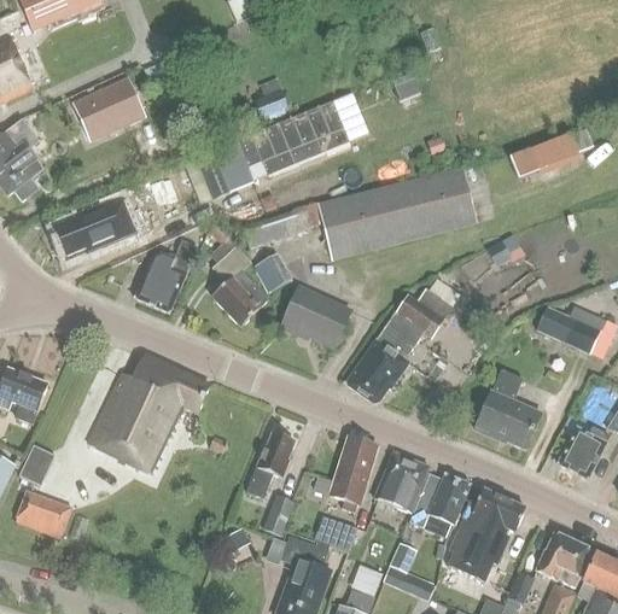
[(19,0),(33,28),(99,0),(19,0)]
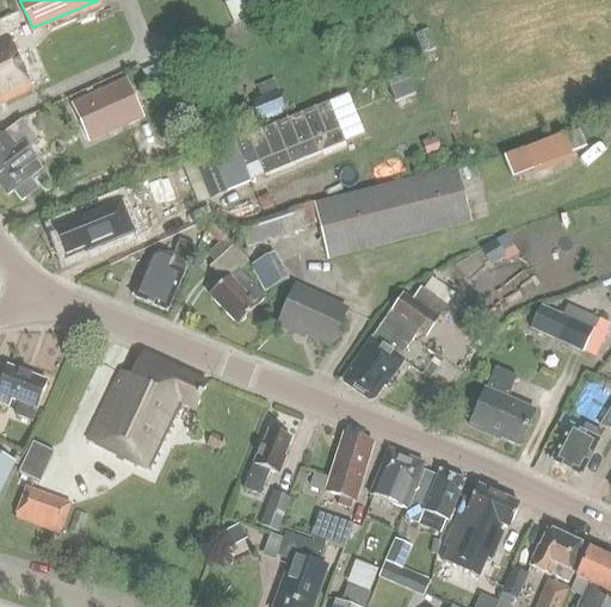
[(0,100),(31,87),(10,38),(0,42),(0,100)]
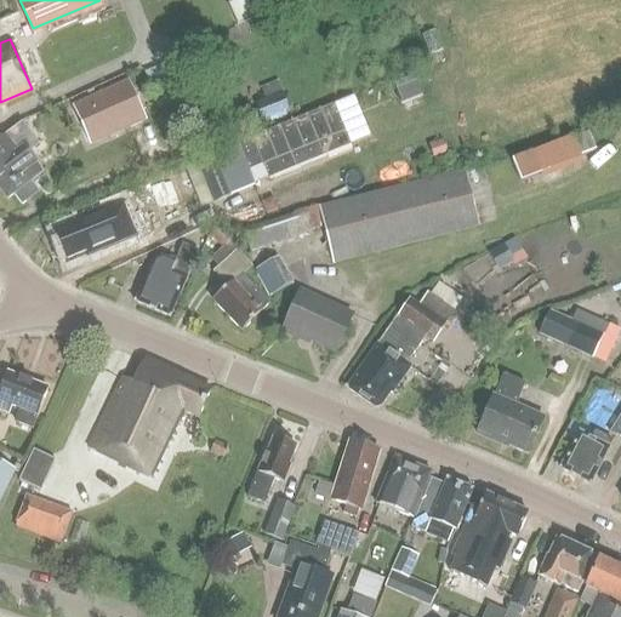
[(392,81),(400,102),(421,93),(414,73),(392,81)]
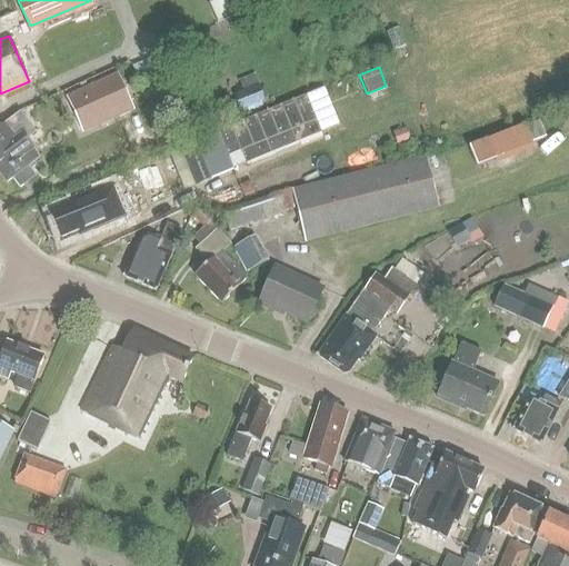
[(79,90),(67,96),(82,130),(95,125),(133,107),(118,72),(79,90)]
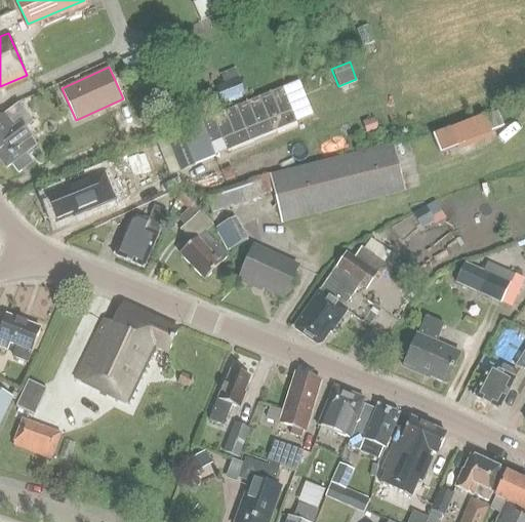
[(234,68),(221,73),(225,82),(238,77),(234,68)]
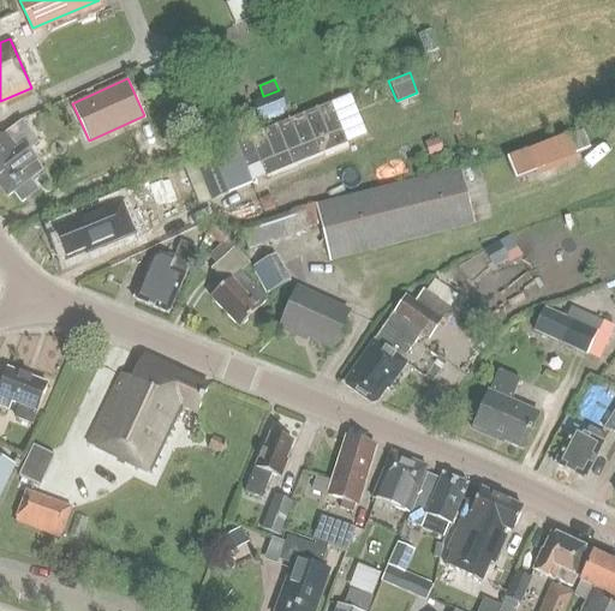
[(263,96),(254,100),(255,102),(261,118),(286,108),(279,90),(263,96)]
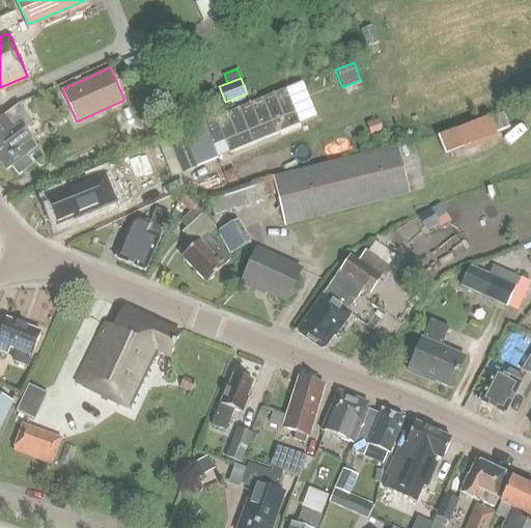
[(213,144),(224,139),(229,150),(300,121),(285,86),(203,120),(213,144)]
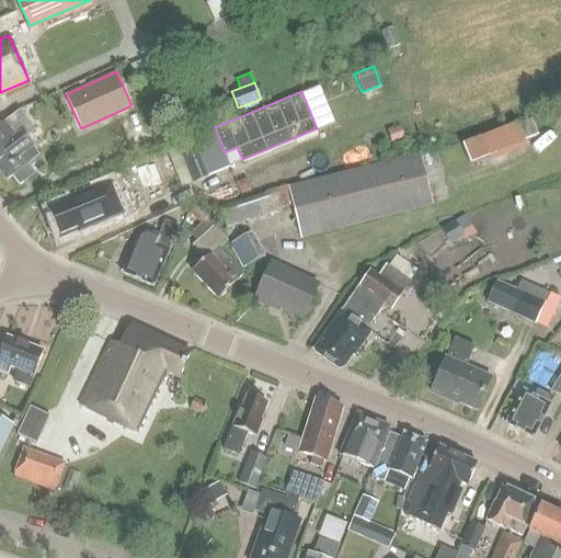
[(31,103),(15,112),(27,131),(42,121),(31,103)]
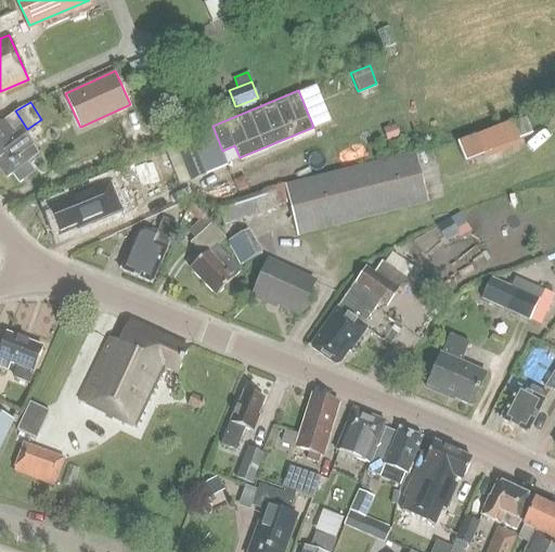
[(526,115),(477,135),(460,142),(466,161),(518,140),(517,138),(532,132),(526,115)]
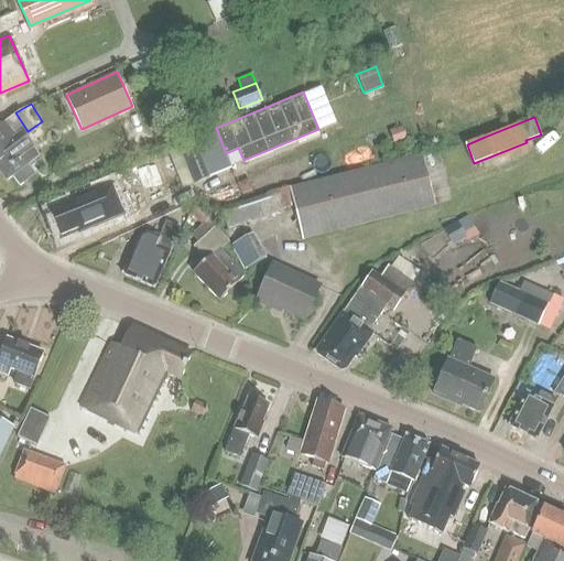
[(18,132),(8,118),(0,123),(0,170),(7,177),(12,174),(20,184),(35,172),(28,162),(40,153),(22,130),(18,132)]
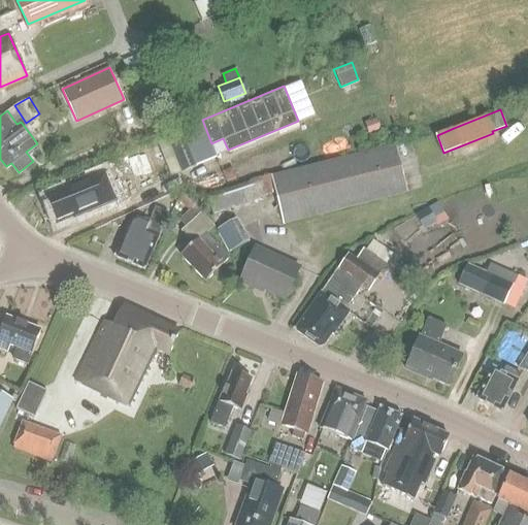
[(183,127),(166,133),(182,170),(198,164),(183,127)]
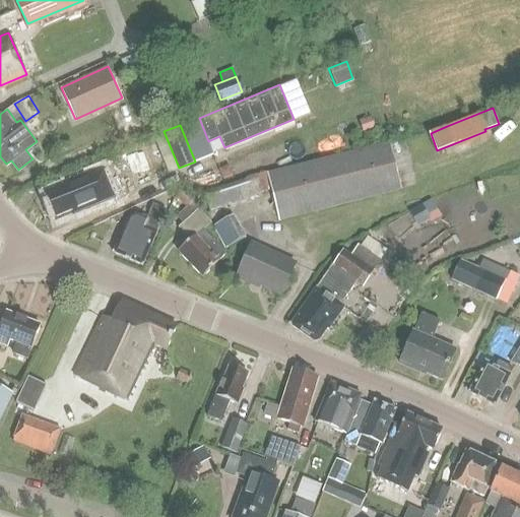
[(261,173),(204,192),(210,209),(261,192),(260,190),(273,187),(280,216),(403,185),(391,139),(261,173)]
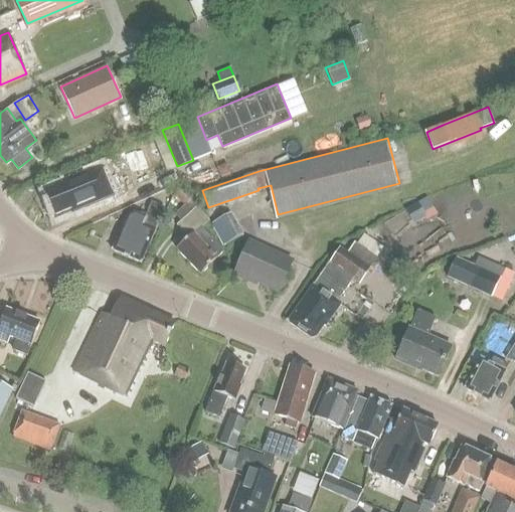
[(217,167),(219,173),(220,176),(230,172),(229,171),(227,163),(217,167)]
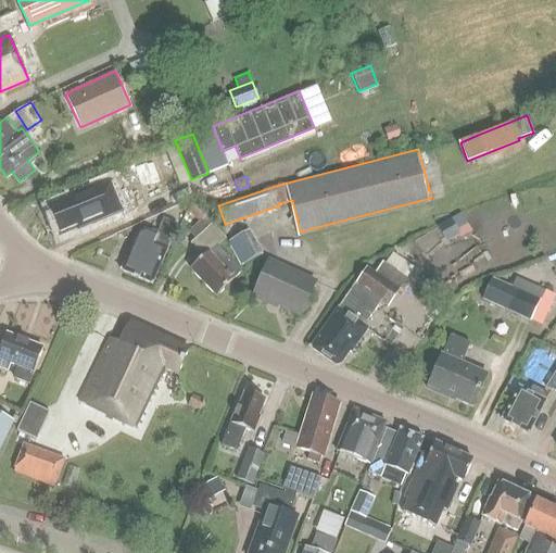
[(48,238),(99,221),(90,193),(39,211),(48,238)]
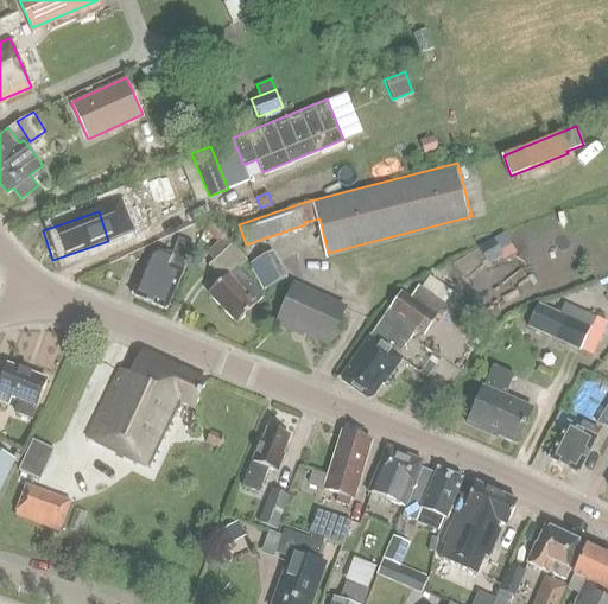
[(226,230),(214,218),(206,227),(217,239),(226,230)]
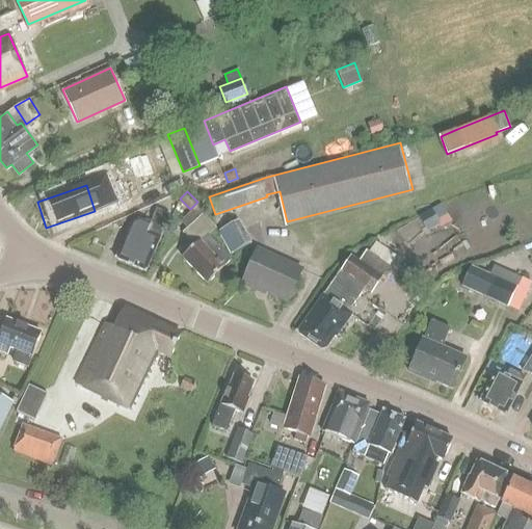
[(169,212),(156,207),(150,220),(140,216),(131,220),(116,256),(145,268),(169,212)]
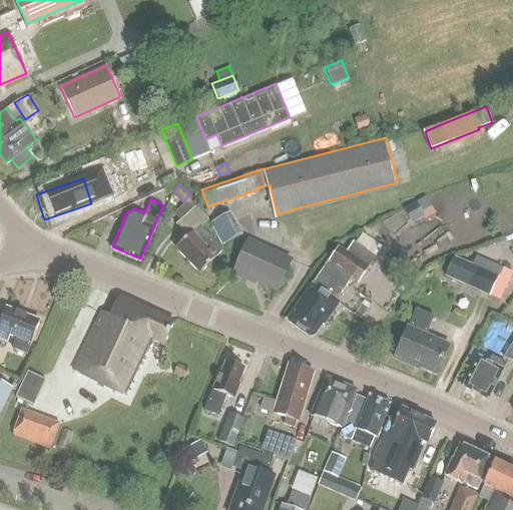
[(413,219),(423,214),(415,200),(405,206),(413,219)]
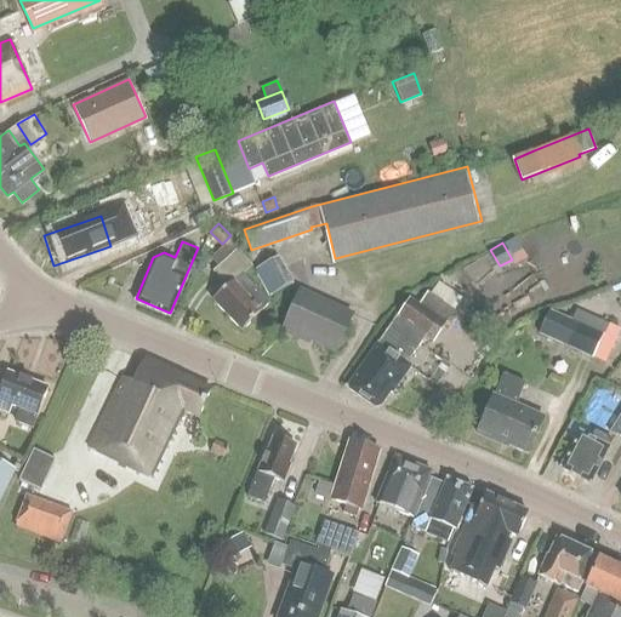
[(244,273),(252,264),(237,247),(214,269),(223,280),(231,273),(235,279),(214,298),(241,327),(271,301),(244,273)]
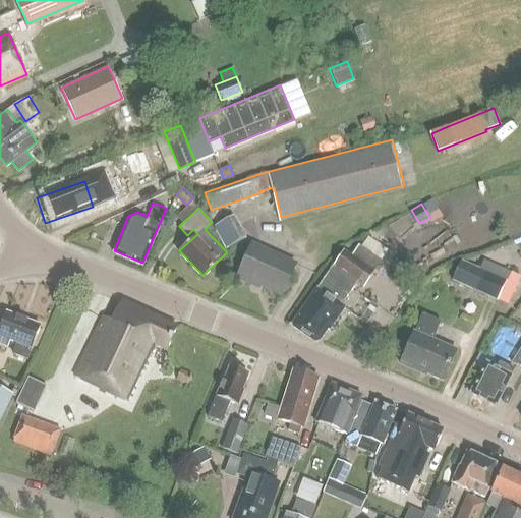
[(246,236),(234,215),(216,225),(228,246),(246,236)]
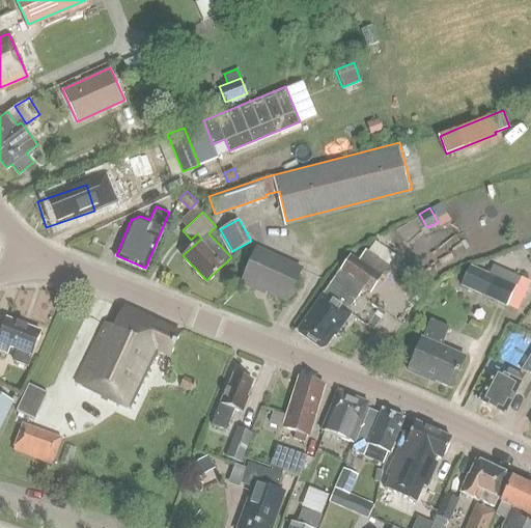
[(287,297),(301,267),(257,248),(243,280),(257,286),(258,284),(287,297)]
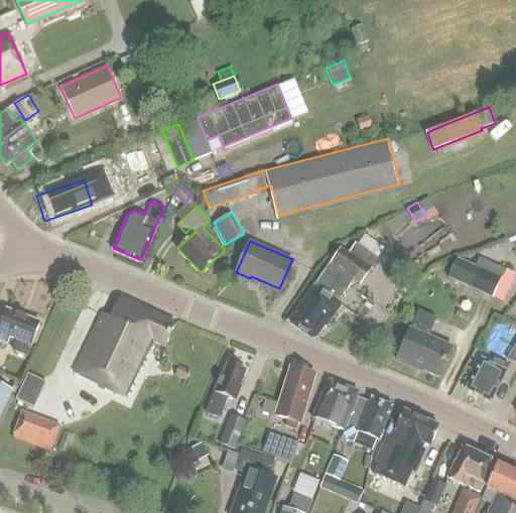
[(349,251),(341,245),(286,319),(309,336),(315,335),(324,325),(325,326),(341,303),(337,300),(341,293),(343,294),(354,277),(359,281),(378,256),(357,241),(349,251)]
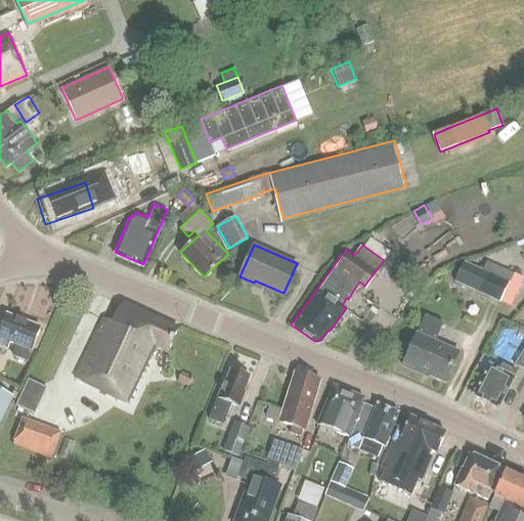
[(455,278),(478,289),(500,299),(510,280),(465,260),(455,278)]
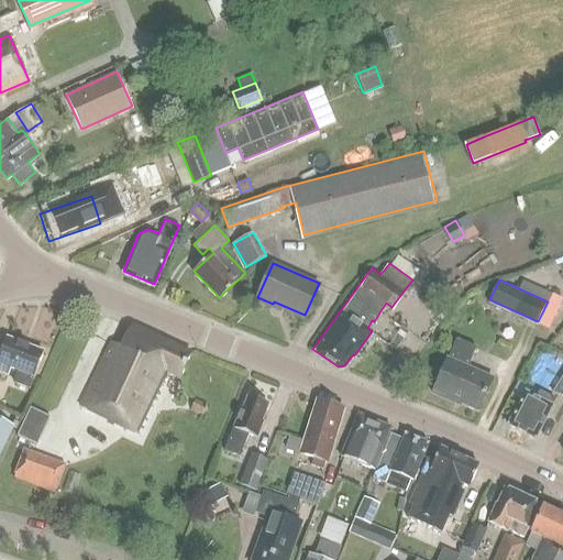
[(179,374),(190,351),(132,325),(122,346),(110,340),(80,404),(135,430),(165,368),(179,374)]
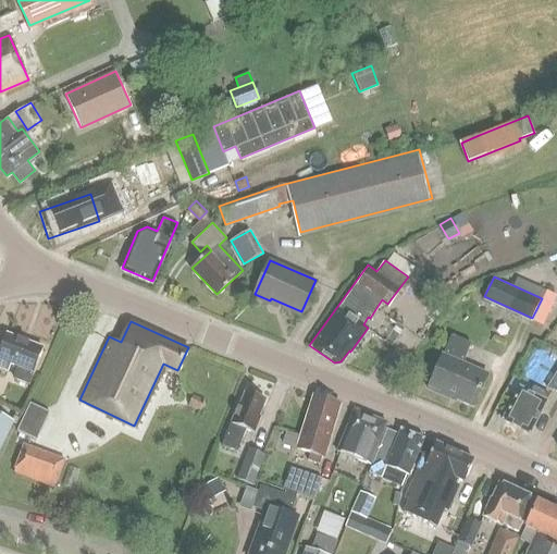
[(33,370),(42,347),(7,332),(0,347),(0,365),(9,369),(12,361),(17,364),(12,378),(27,384),(33,370)]
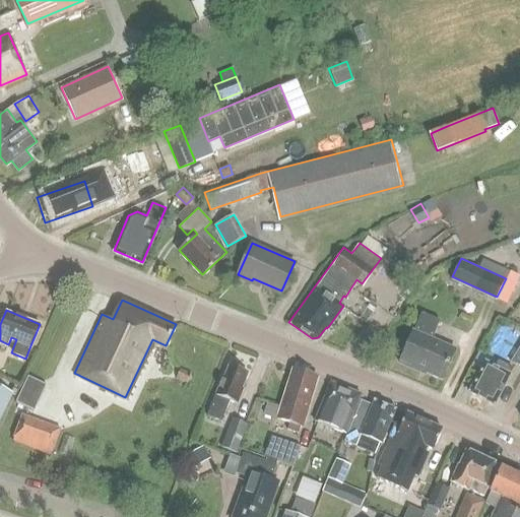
[(421,310),(400,360),(442,378),(455,346),(432,336),(440,318),(421,310)]
